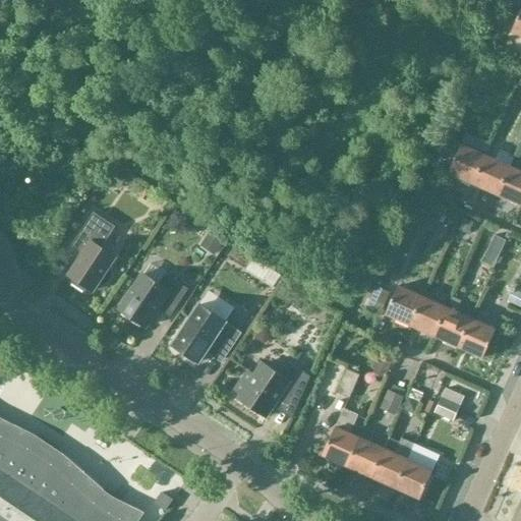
[(473,185),(485,158),(461,147),(449,174),(473,185)]
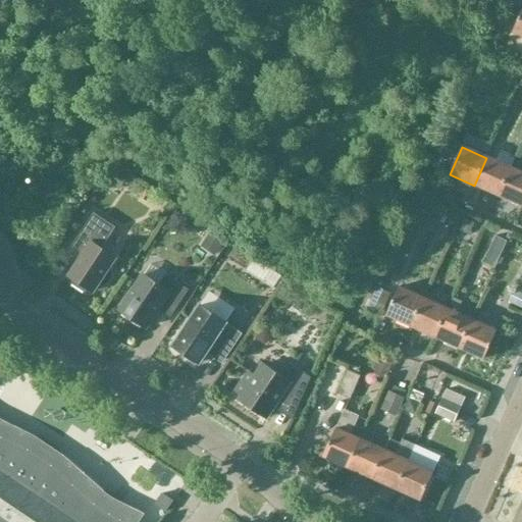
[(499,196),(511,168),(486,158),(474,186),(499,196)]
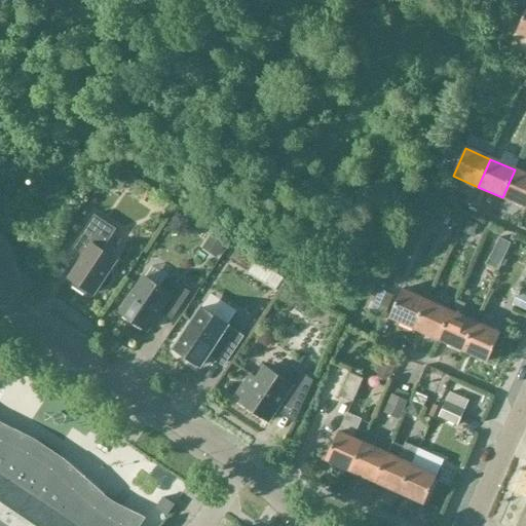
[(525,208),(525,174),(515,170),(502,197),(525,208)]
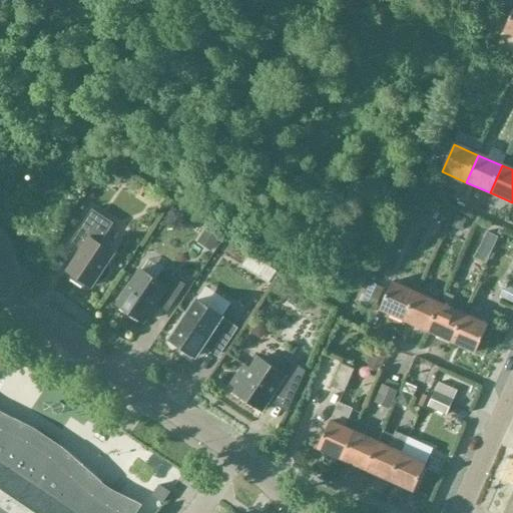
[(91,210),(70,241),(82,249),(67,273),(73,276),(70,280),(83,288),(85,284),(91,288),(113,254),(99,245),(113,224),(91,210)]
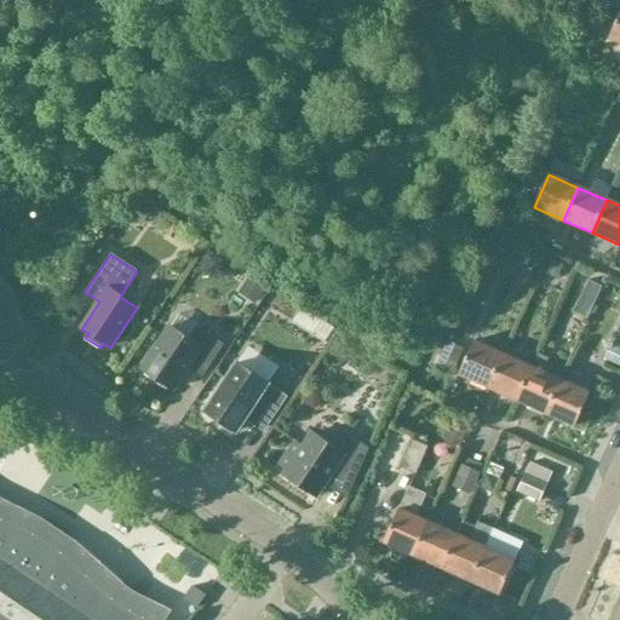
[(217,263),(211,273),(231,287),(237,277),(217,263)]
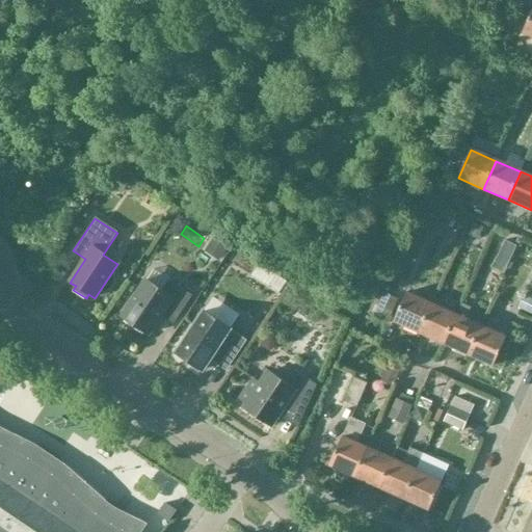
[(196,257),(208,264),(218,247),(207,240),(196,257)]
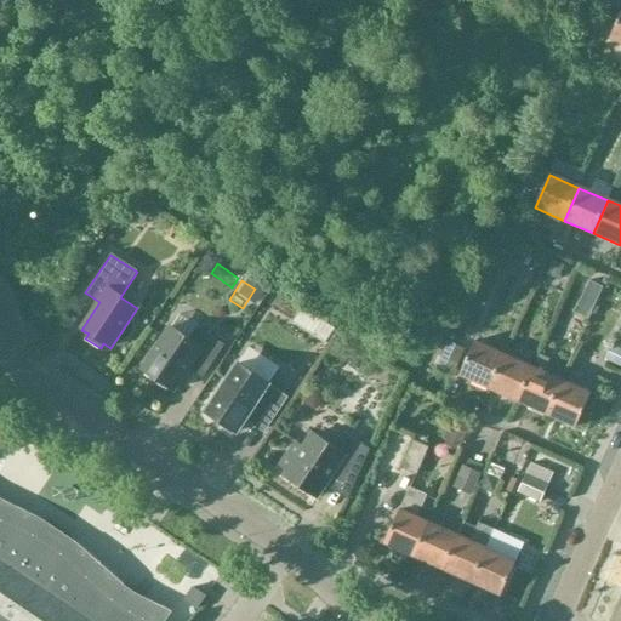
[(560,336),(575,342),(596,294),(582,288),(560,336)]
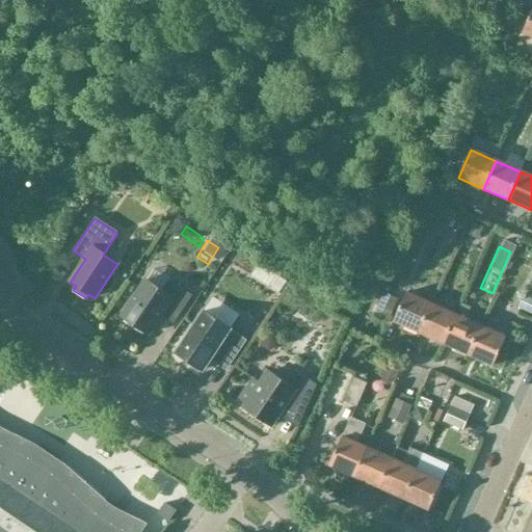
[(513,267),(530,273),(531,268),(531,255),(520,250),(513,267)]
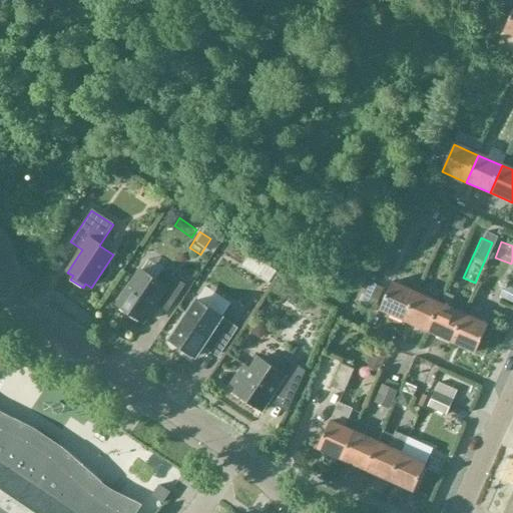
[(171,306),(185,286),(163,271),(156,281),(141,271),(118,307),(142,323),(159,298),(171,306)]
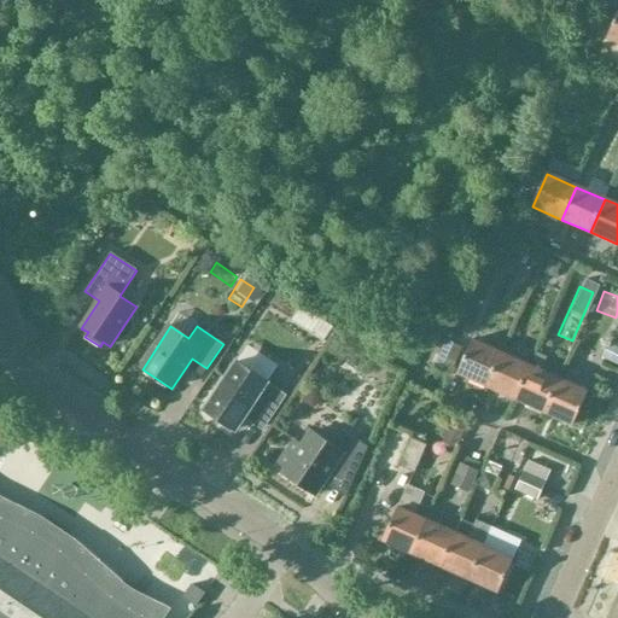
[(487,388),(501,354),(472,340),(458,374),(487,388)]
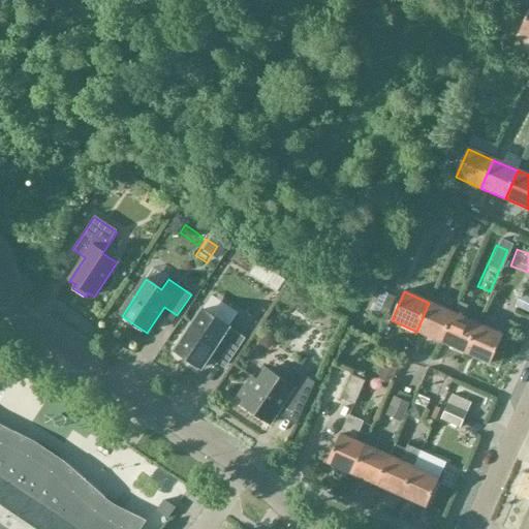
[(441,342),(455,314),(429,303),(416,332),(441,342)]
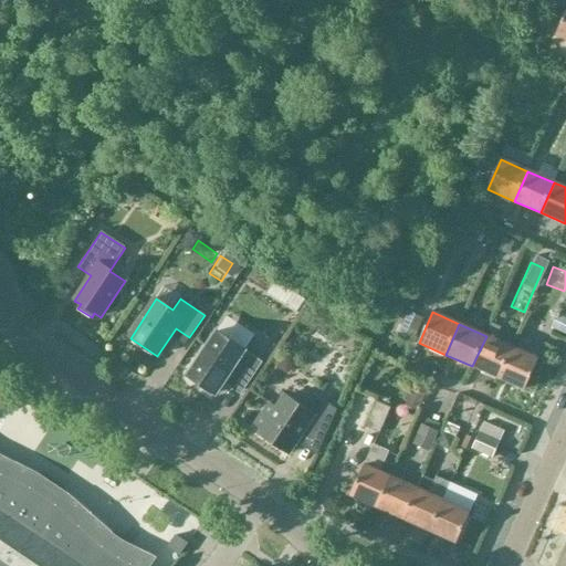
[(217,332),(188,376),(201,386),(199,388),(211,396),(213,394),(216,395),(226,380),(243,391),(262,363),(244,352),(244,350),(217,332)]
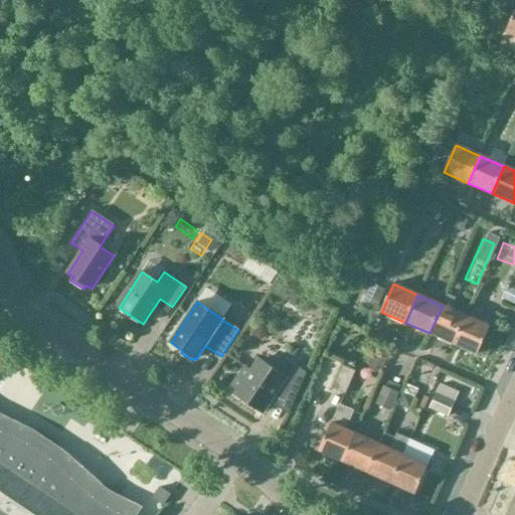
[(454,344),(466,316),(443,306),(430,333),(454,344)]
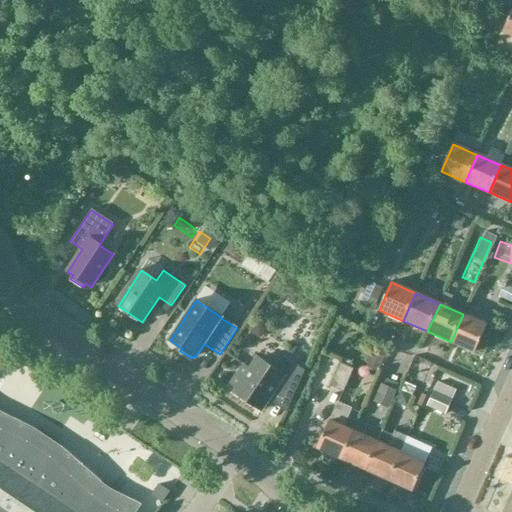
[(463,314),(451,342),(475,353),(487,325),(463,314)]
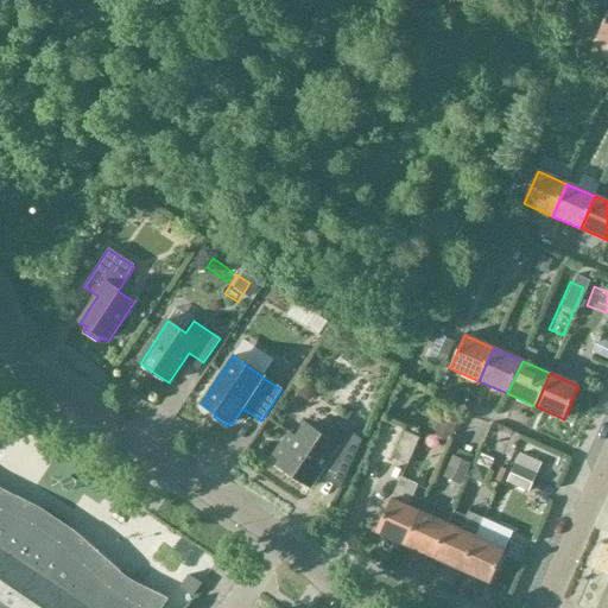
[(344,480),(361,441),(336,424),(327,438),(306,425),(297,439),(289,435),(274,457),(282,462),(278,467),(310,488),(324,466),(344,480)]
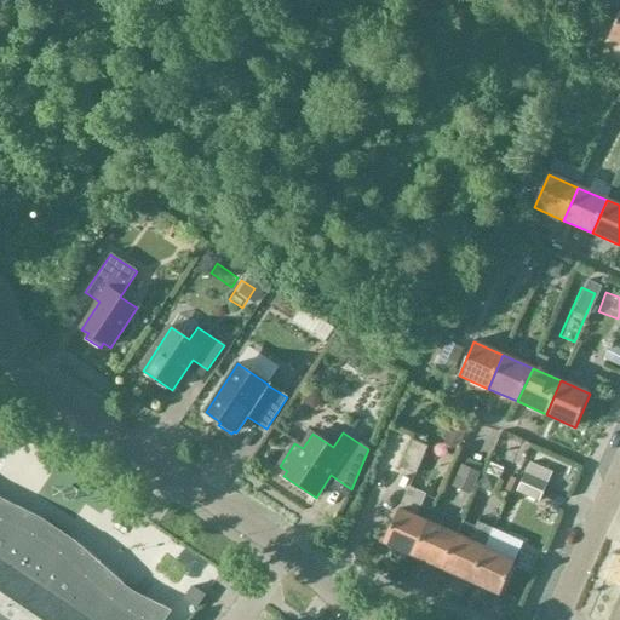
[(401,468),(415,475),(428,447),(412,440),(401,468)]
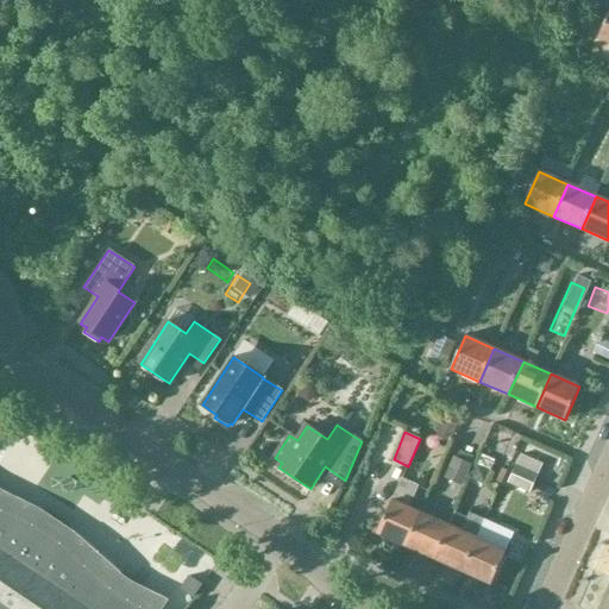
[(460,493),(468,470),(450,464),(443,487),(460,493)]
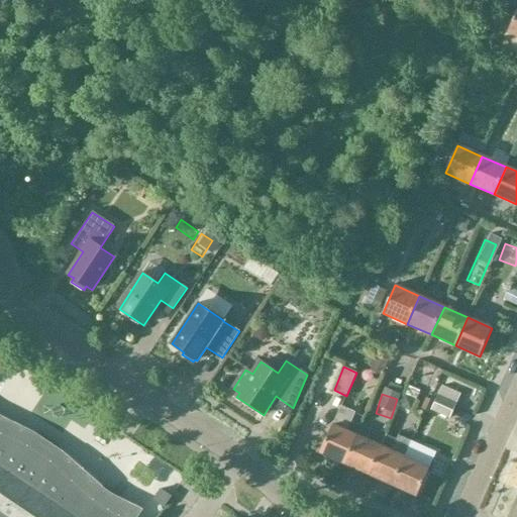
[(454,406),(434,398),(429,409),(449,418),(454,406)]
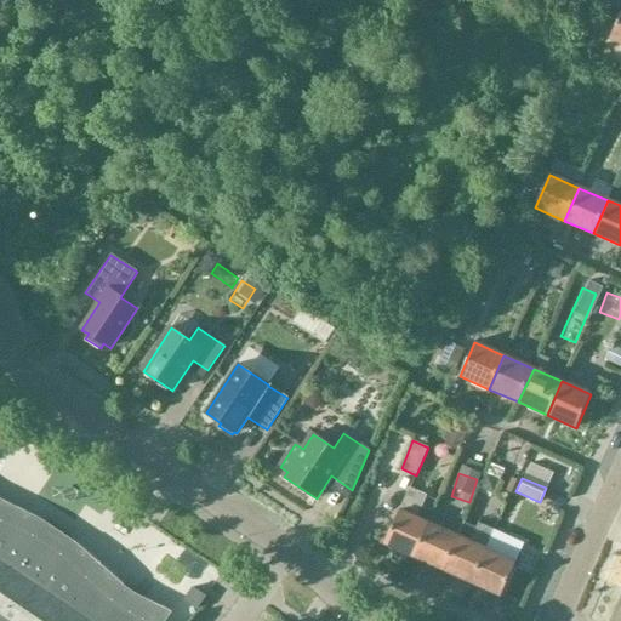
[(416,518),(426,495),(409,488),(385,543),(414,557),(428,524),(416,518)]
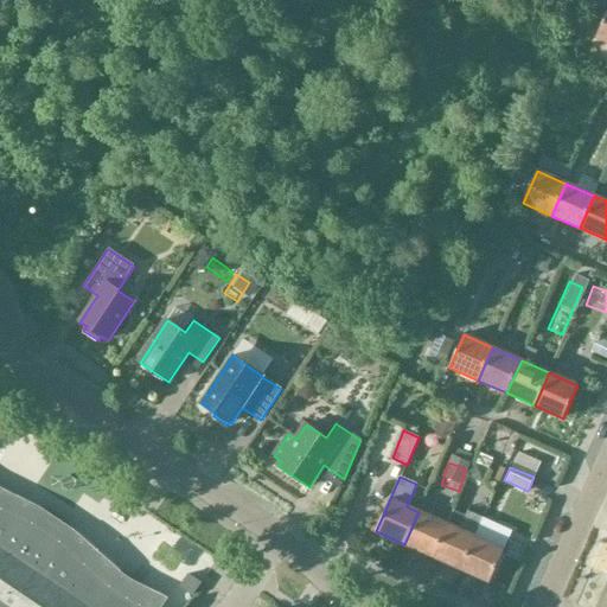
[(161,606),(168,599),(133,581),(123,574),(72,530),(43,510),(0,489),(0,606),(161,606)]
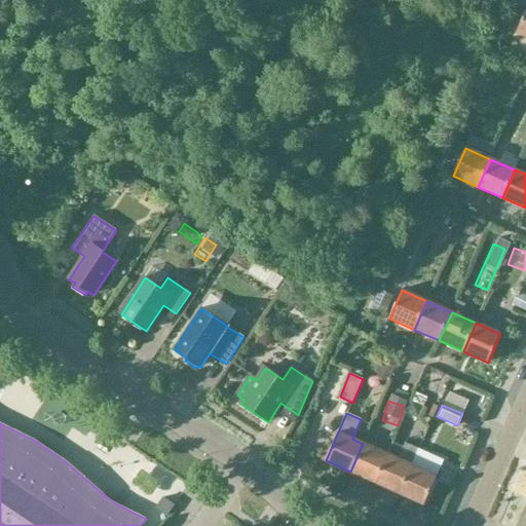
[(399,493),(412,464),(417,453),(392,443),(387,454),(375,482),(399,493)]
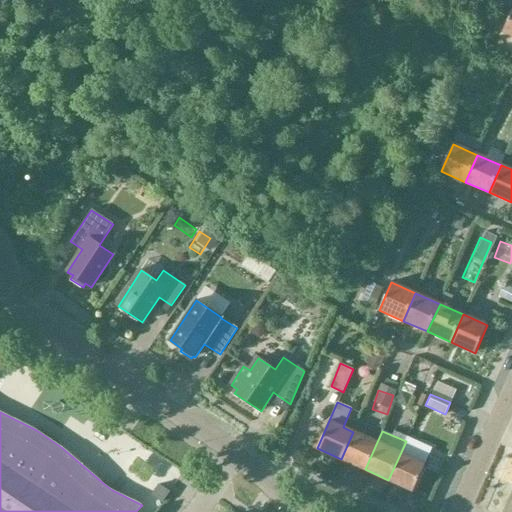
[(365,469),(377,442),(353,432),(341,459),(365,469)]
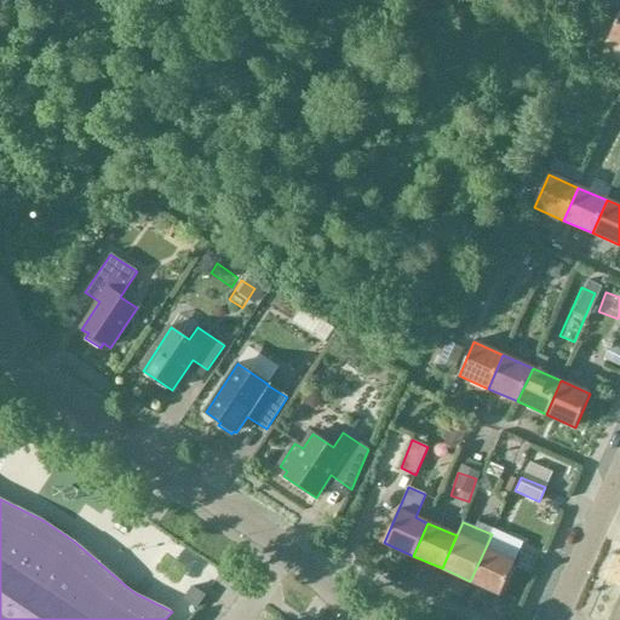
[(486,547),(470,581),(500,595),(515,561),(486,547)]
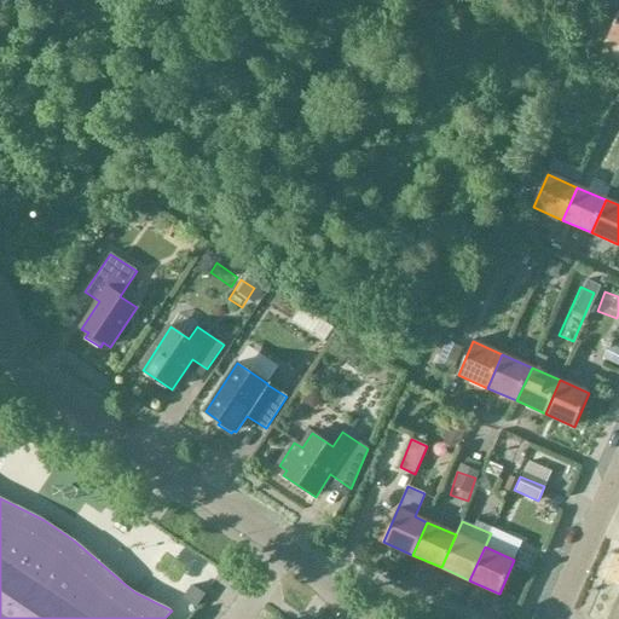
[(196,608),(196,607),(204,595),(191,586),(184,600),(196,608)]
